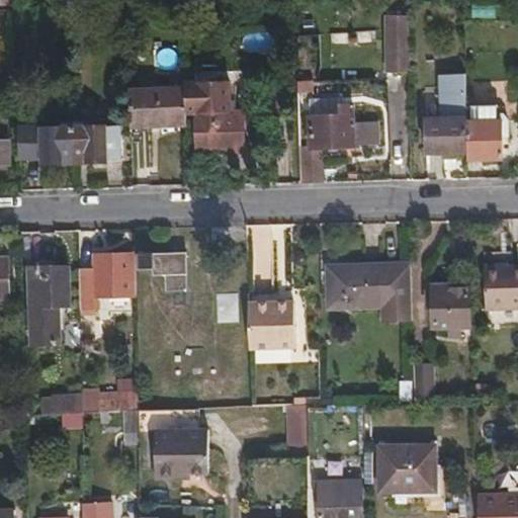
[(0,0),(0,9),(14,9),(13,0),(0,0)]
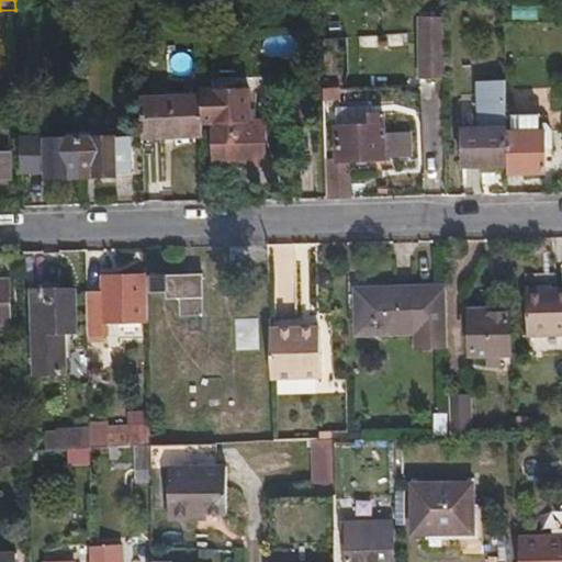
[(426,75),(439,75),(438,42),(424,42),(426,75)]
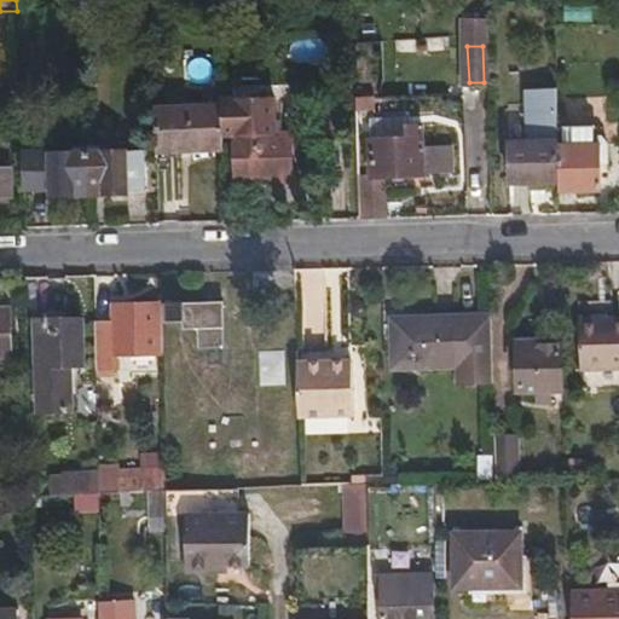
[(510,139),(512,183),(560,181),(557,126),(556,87),(527,87),(528,140),(510,139)]
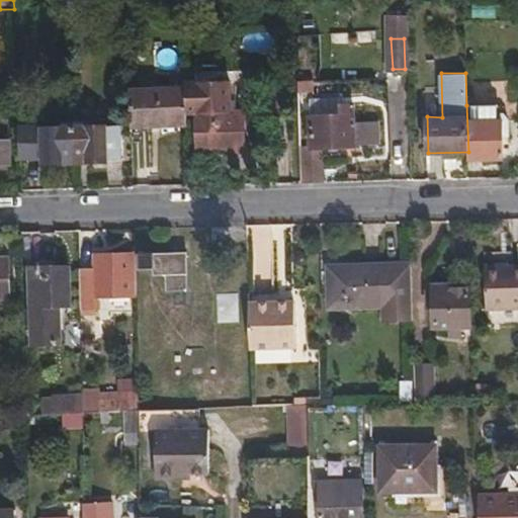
[(229,82),(185,82),(185,88),(186,113),(195,113),(230,112),(229,82)]
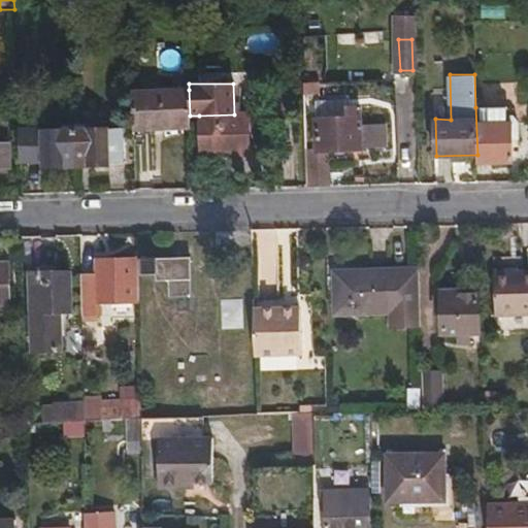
[(190,127),(190,116),(189,90),(132,91),(133,123),(160,123),(160,127),(190,127)]
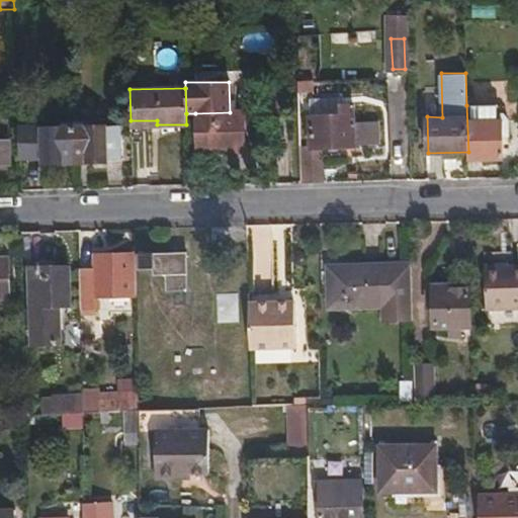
[(499,111),(498,104),(466,105),(468,152),(468,158),(503,156),(503,135),(509,134),(509,118),(503,111),(499,111)]
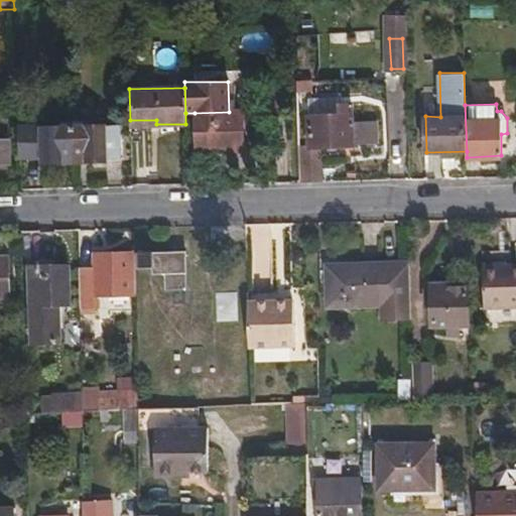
[(353,145),(353,144),(353,123),(353,105),(338,105),(338,115),(309,116),(310,147),(353,145)]
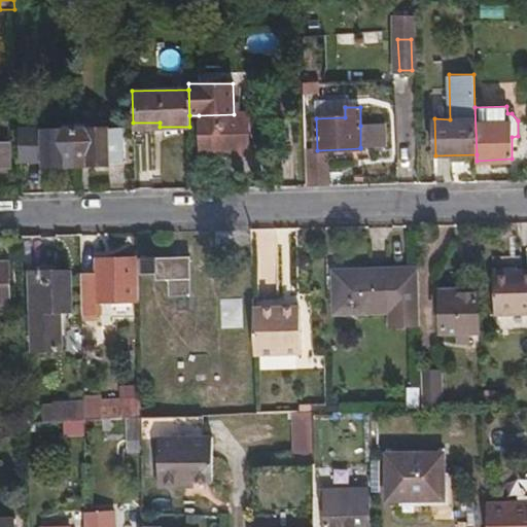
[(247,153),(246,114),(234,114),(199,115),(201,155),(247,153)]
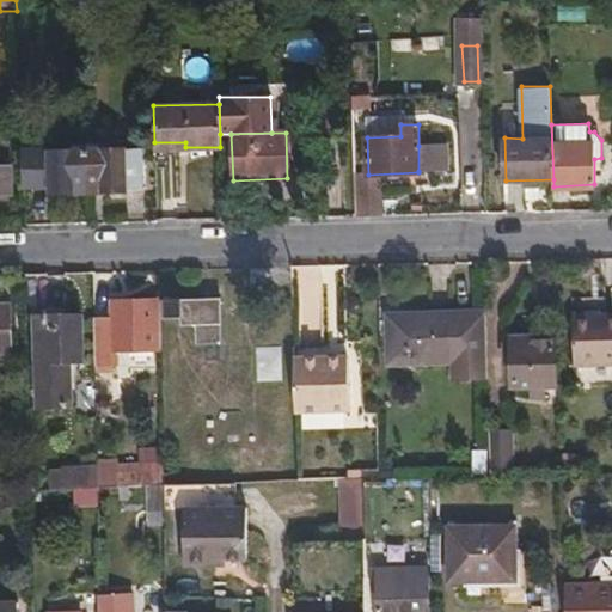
[(185,154),(185,147),(185,142),(154,142),(154,154),(185,154)]
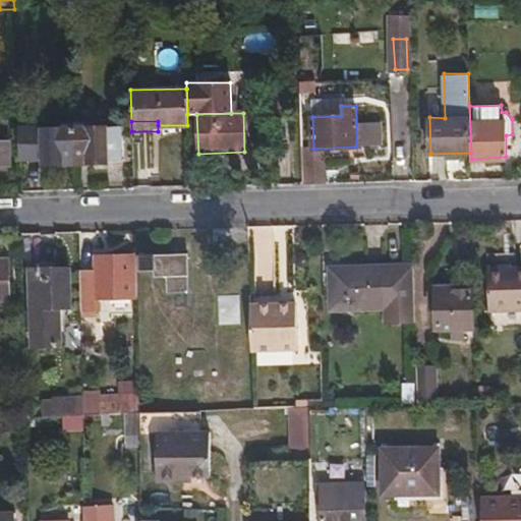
[(382,145),(380,122),(356,124),(356,146),(382,145)]
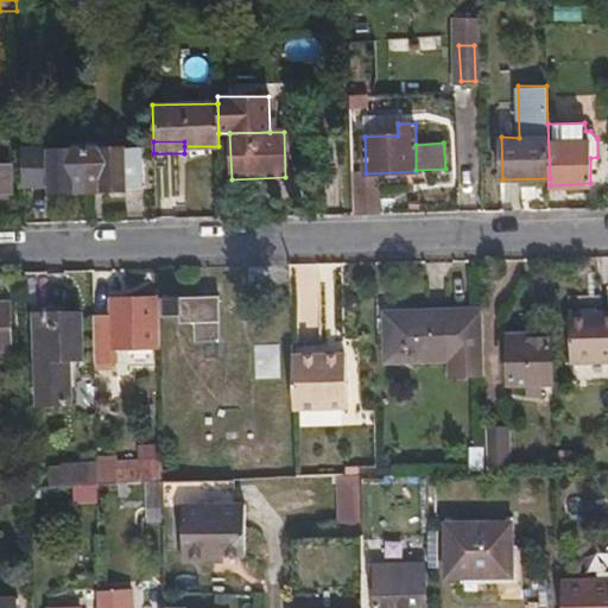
[(124,156),(124,150),(87,151),(87,184),(105,184),(103,190),(126,190),(125,188),(143,188),(143,156),(124,156)]
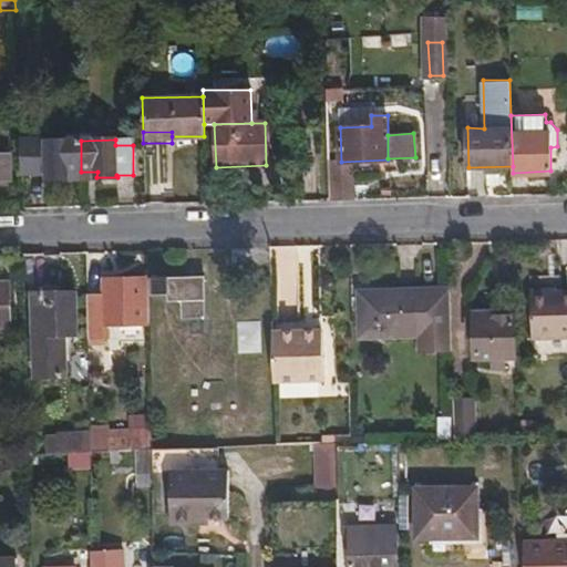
[(69,172),(81,172),(81,141),(44,141),(45,178),(68,178),(69,172)]
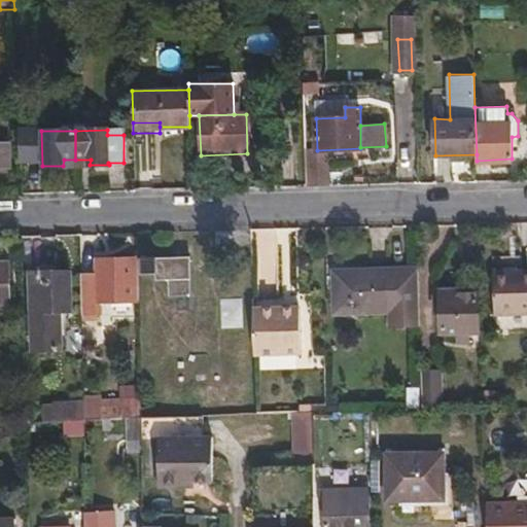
[(0,168),(9,168),(9,143),(0,143),(0,168)]
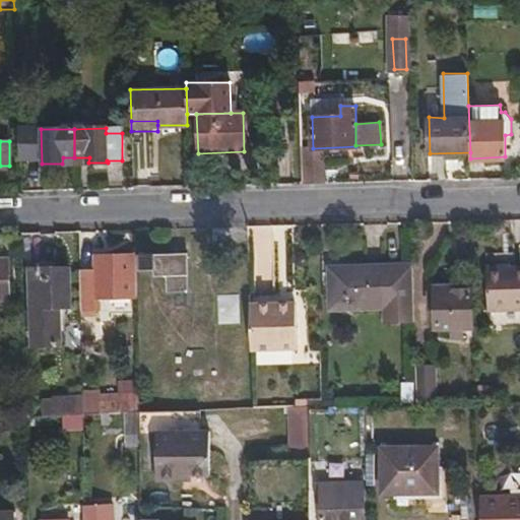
[(153,276),(188,275),(187,254),(139,255),(139,269),(153,269),(153,276)]
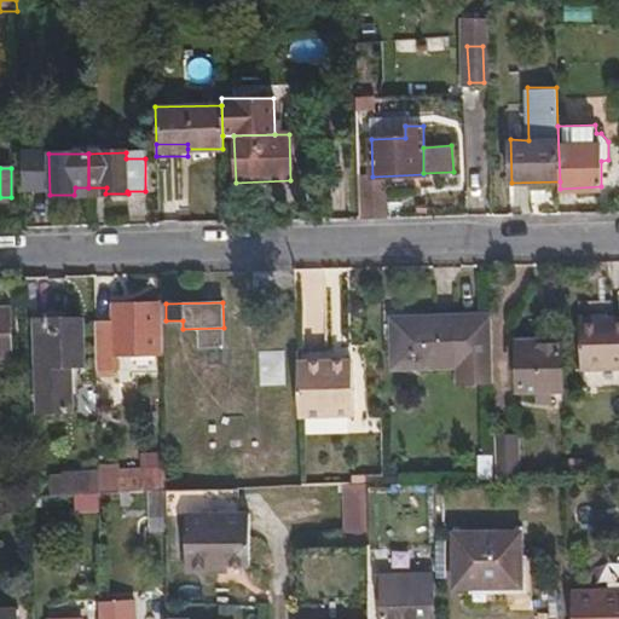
[(116,352),(160,352),(157,304),(114,304),(114,319),(93,319),(94,368),(116,368),(116,352)]
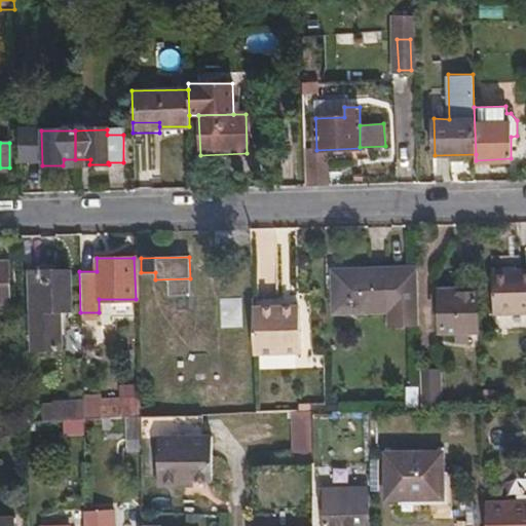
[(492,313),(525,312),(525,268),(491,269),(492,313)]
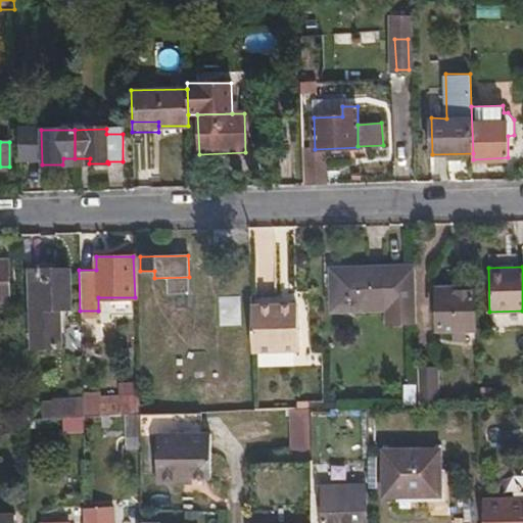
[(416,324),(416,319),(414,268),(358,269),(336,269),(337,295),(331,294),(331,312),(386,310),(386,325),(416,324)]
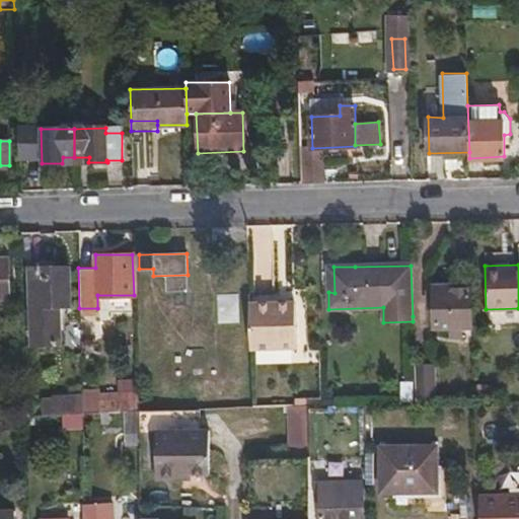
[(57,306),(70,305),(69,269),(29,270),(30,336),(58,335),(57,306)]
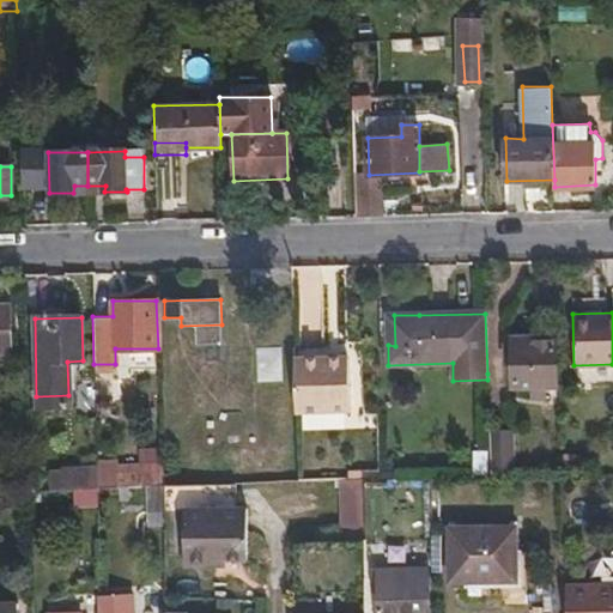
[(529,341),(529,339),(514,338),(514,344),(504,344),(505,365),(514,365),(514,387),(554,386),(553,341),(529,341)]
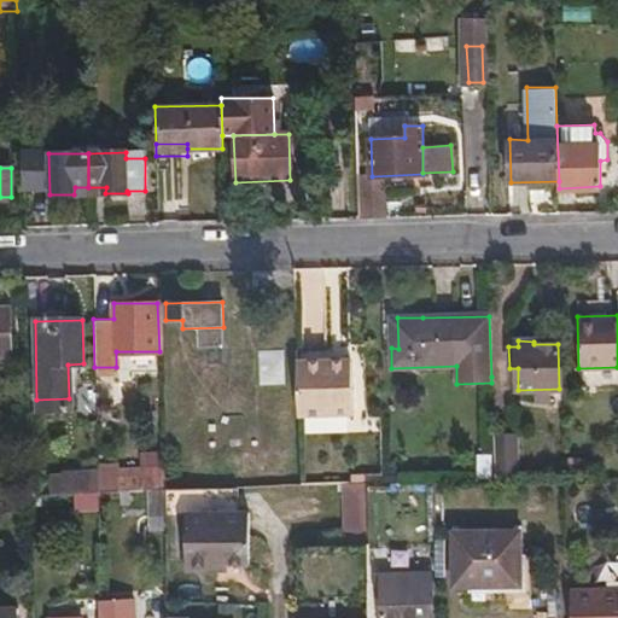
[(284,353),(260,353),(260,384),(284,383),(284,353)]
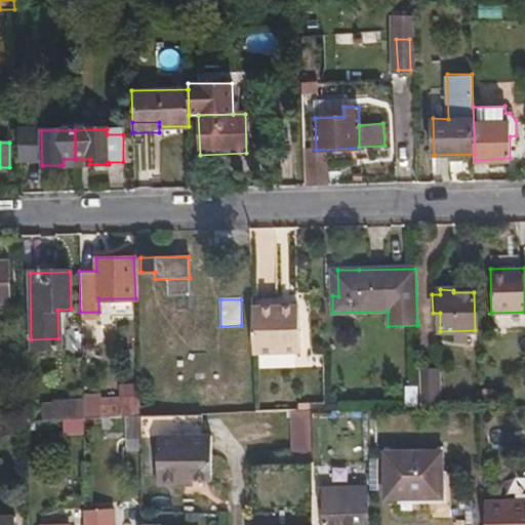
[(299,312),(282,312),(282,306),(251,307),(253,354),(300,353),(299,312)]
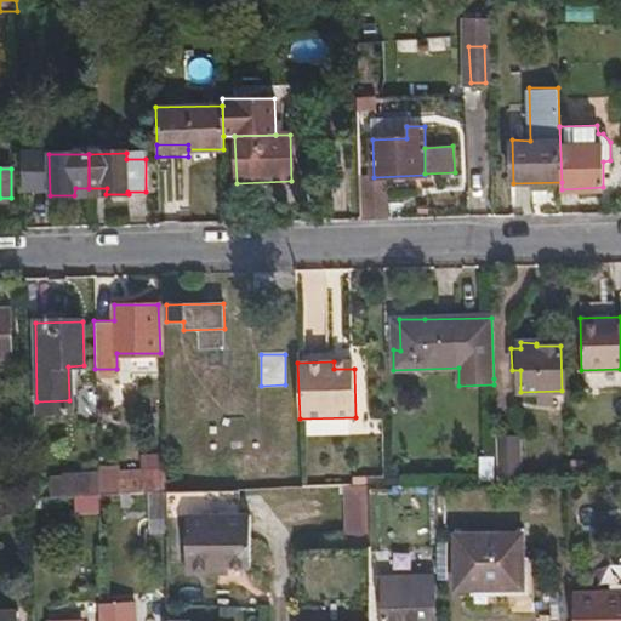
[(520,451),(496,451),(496,460),(497,483),(522,482),(520,451)]
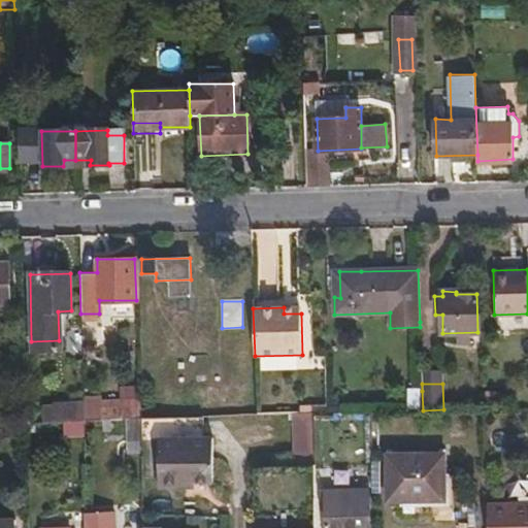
[(410,410),(423,410),(422,391),(409,392),(410,410)]
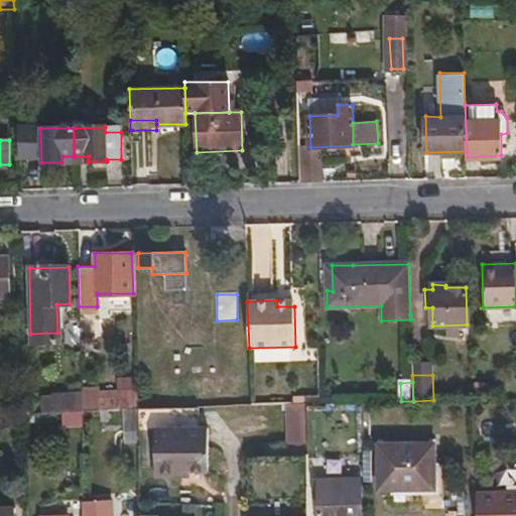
[(96,390),(81,391),(81,395),(82,412),(113,411),(135,410),(134,393),(115,394),(114,401),(96,402),(96,390)]
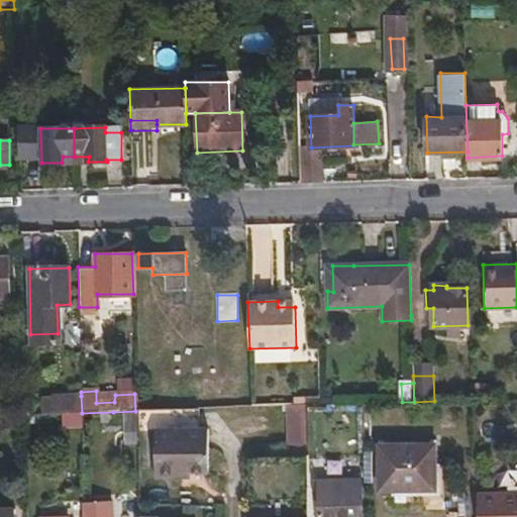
[(50,397),(52,414),(82,413),(81,396),(50,397)]
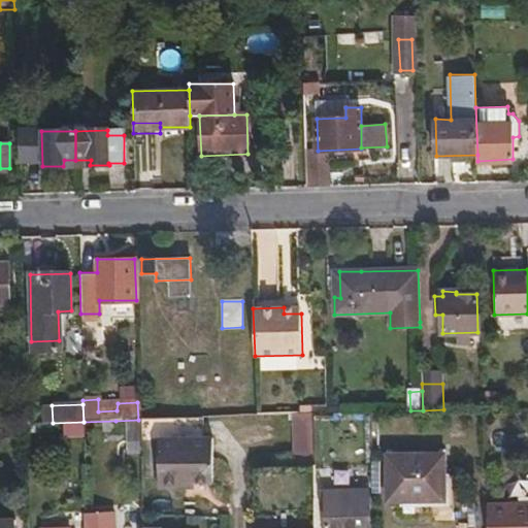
[(292,414),(292,453),(316,453),(316,414),(292,414)]
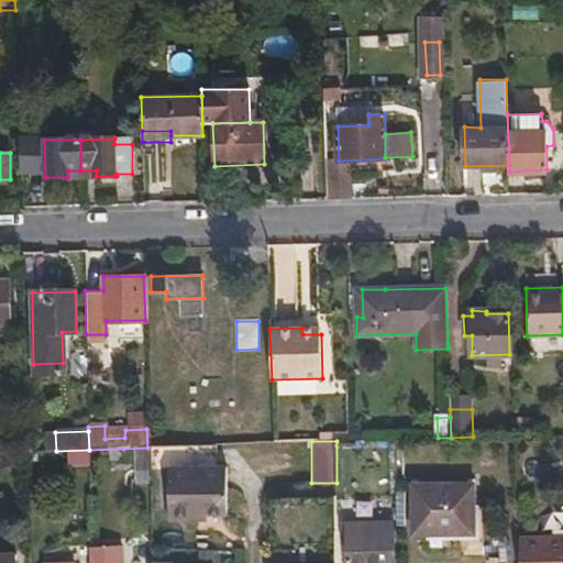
[(151,470),(164,468),(163,446),(151,446),(151,470)]
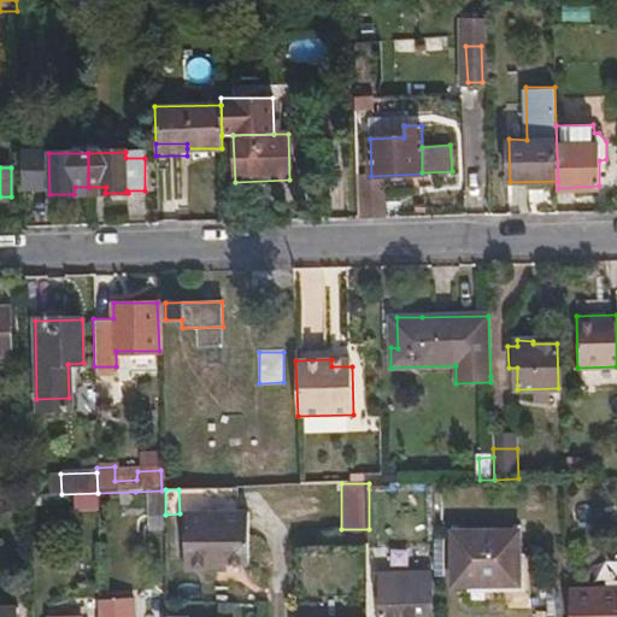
[(229,564),(250,564),(250,513),(187,513),(187,573),(215,573),(215,564),(229,564)]
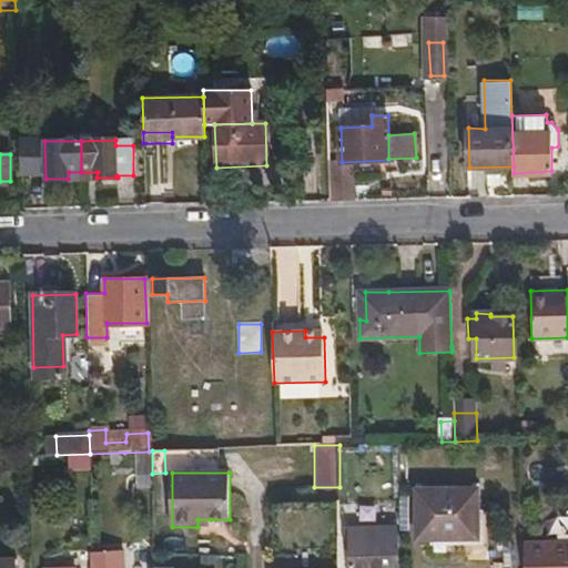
[(476,536),(475,510),(474,488),(415,488),(416,537),(433,537),(476,536)]
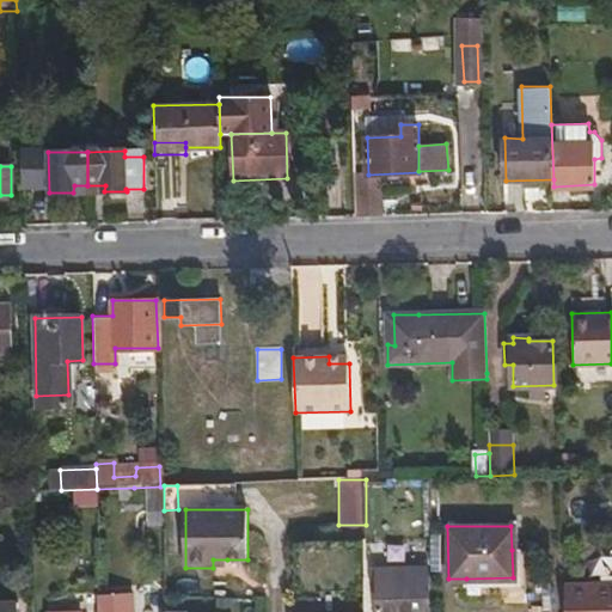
[(377,611),(427,611),(427,580),(377,580),(377,611)]
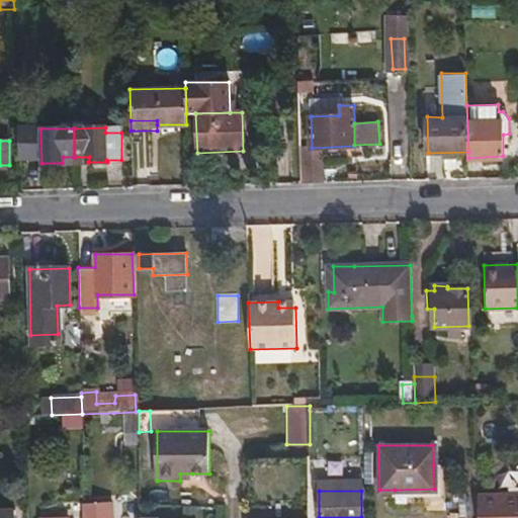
[(517,517),(517,493),(478,494),(478,517),(517,517)]
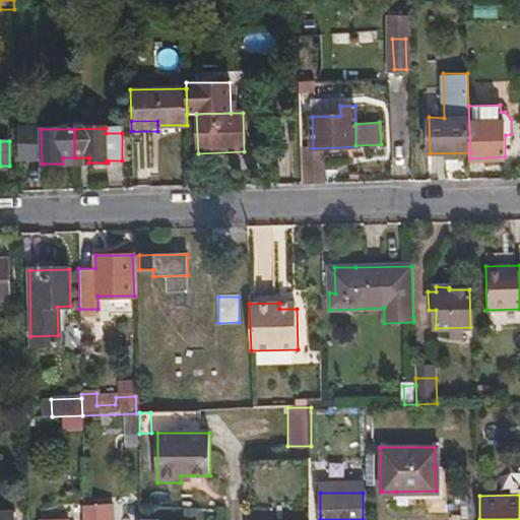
[(113,519),(113,506),(84,506),(83,519),(113,519)]
